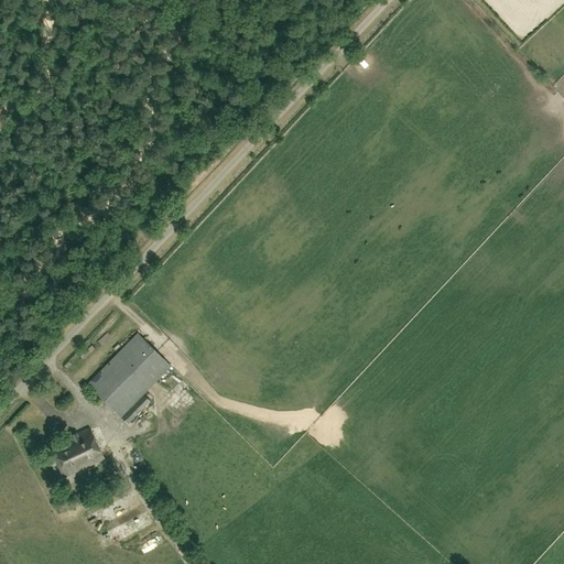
[(105,401),(136,370),(152,386),(171,366),(138,334),(87,384),(105,401)]
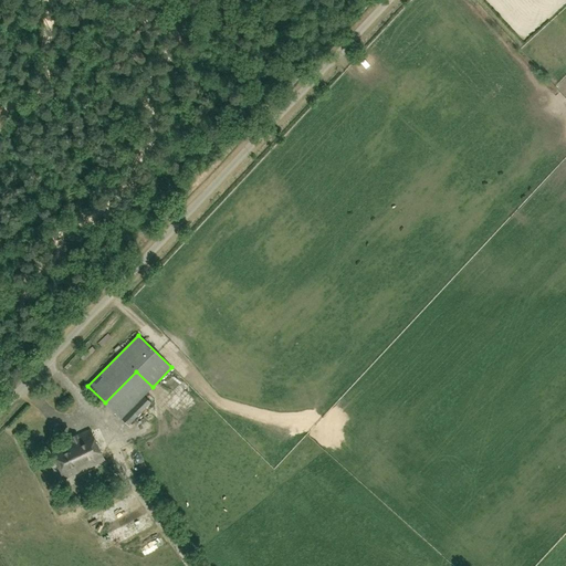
[(144,396),(122,419),(127,425),(149,401),(144,396)]
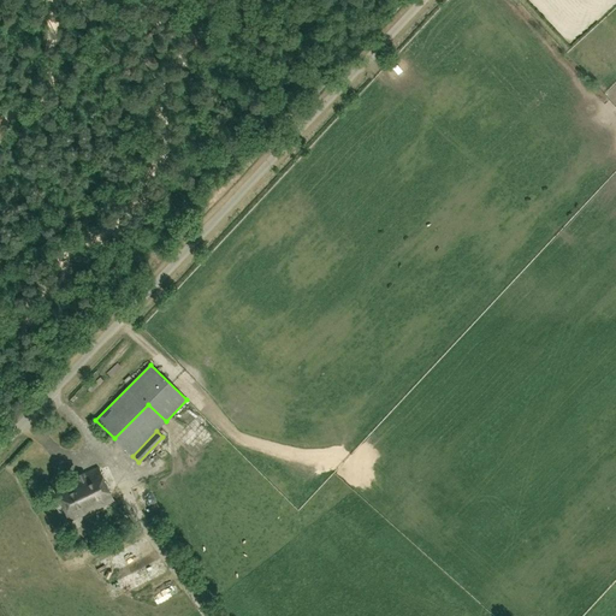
[(69,520),(112,499),(98,466),(83,473),(83,472),(76,475),(78,480),(55,491),(69,520)]
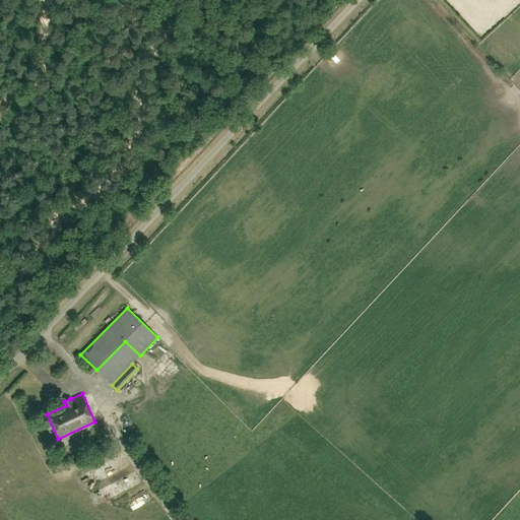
[(109,463),(117,473),(120,470),(113,460),(109,463)]
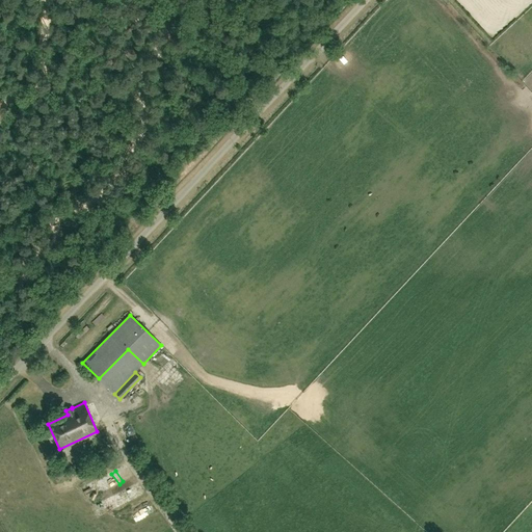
[(131,511),(137,520),(147,512),(141,505),(131,511)]
